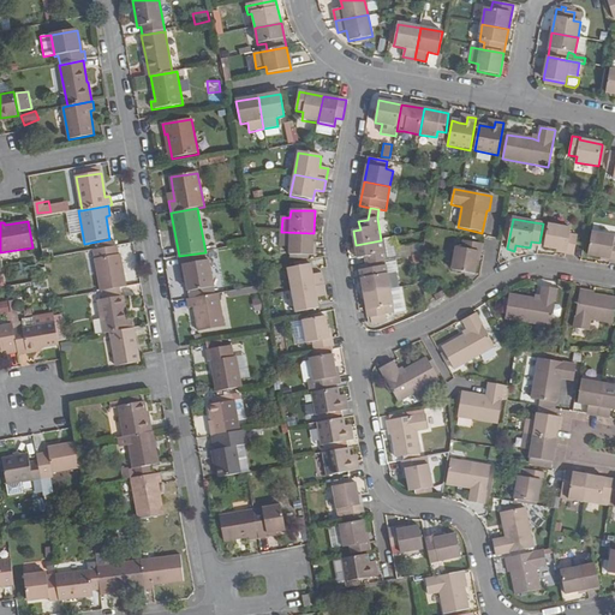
[(549,225),(544,248),(559,251),(566,252),(569,236),(571,228),(549,225)]
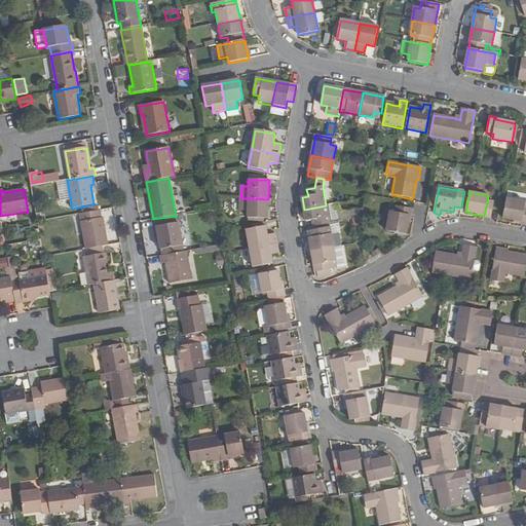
[(248,218),(267,218),(268,199),(240,198),(240,212),(248,212),(248,218)]
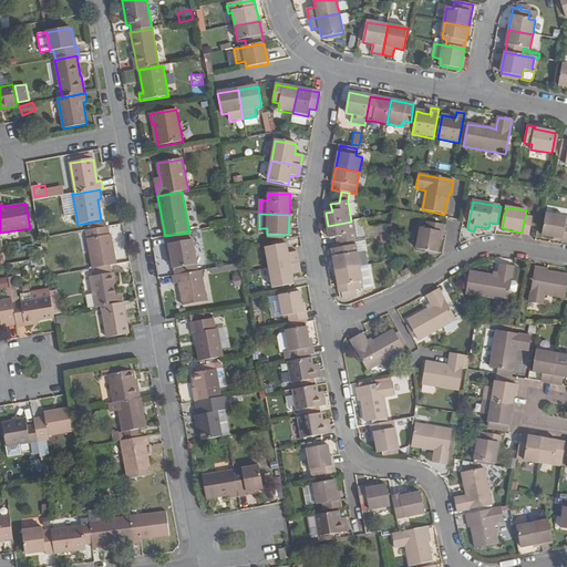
[(546,215),(542,236),(554,239),(563,240),(562,243),(566,243),(566,224),(565,224),(566,218),(546,215)]
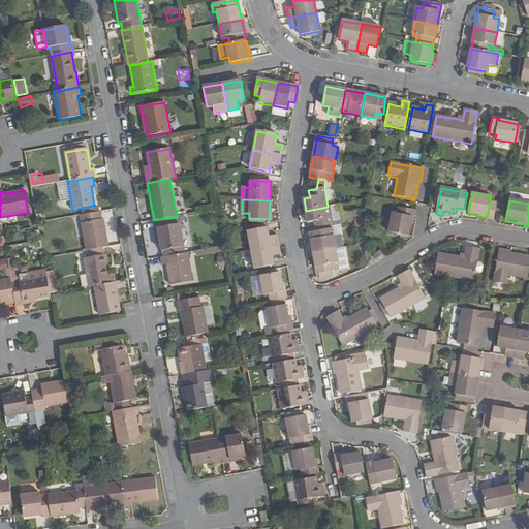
[(497,204),(490,203),(487,217),(487,219),(494,221),(497,204)]
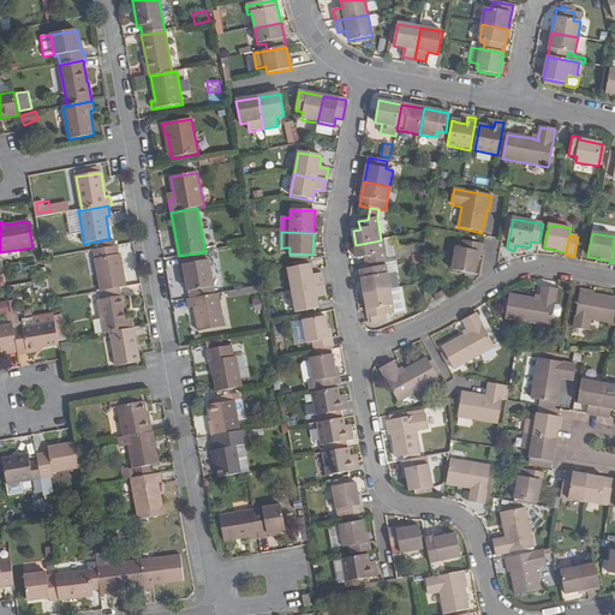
[(358,258),(365,257),(366,266),(378,263),(384,262),(396,260),(393,238),(381,240),(356,245),(358,258)]
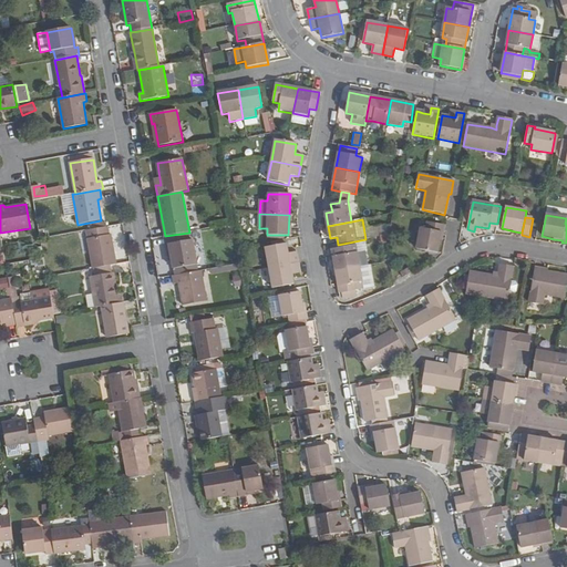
[(416,250),(437,254),(440,240),(441,233),(444,233),(445,225),(428,223),(426,229),(421,228),(416,250)]
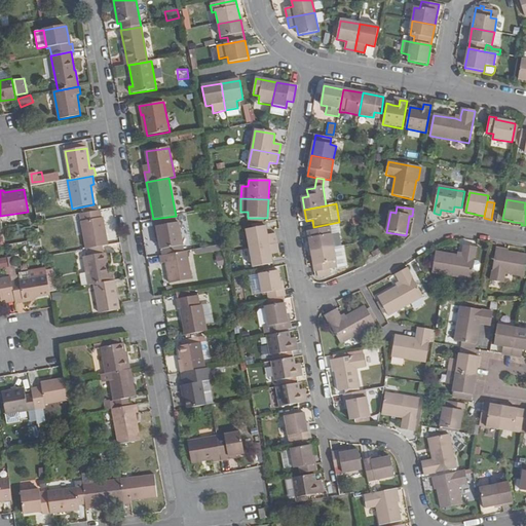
[(100,211),(80,215),(86,250),(102,247),(108,246),(103,218),(102,218),(100,211)]
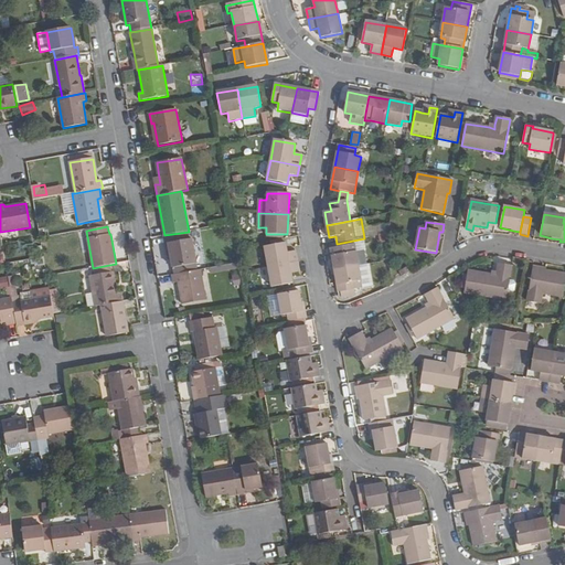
[(164,244),(168,243),(169,251),(172,268),(196,264),(192,238),(191,238),(190,231),(189,232),(164,235),(163,235),(164,244)]
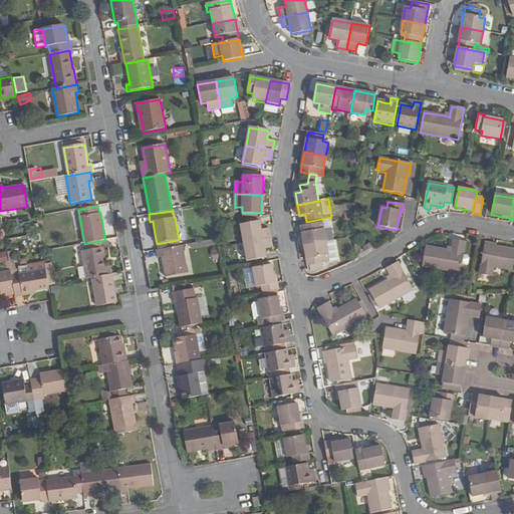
[(352,214),(344,215),(345,222),(351,221),(352,214)]
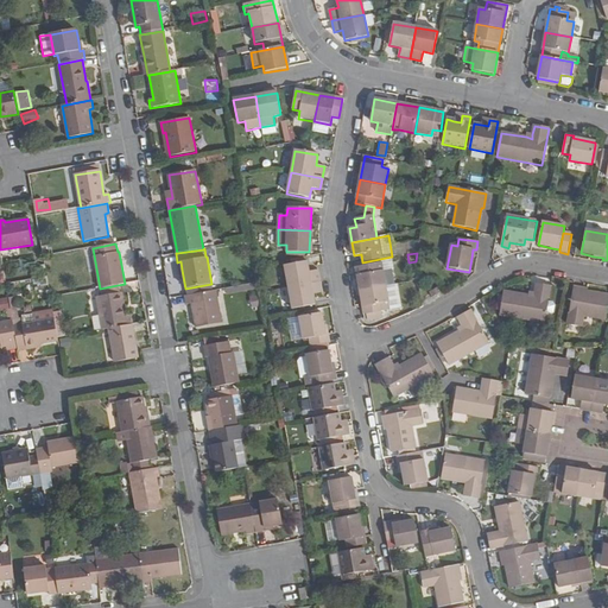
[(363,267),(356,268),(360,291),(386,286),(397,285),(393,268),(392,257),(380,259),(374,260),(375,265),(363,267)]
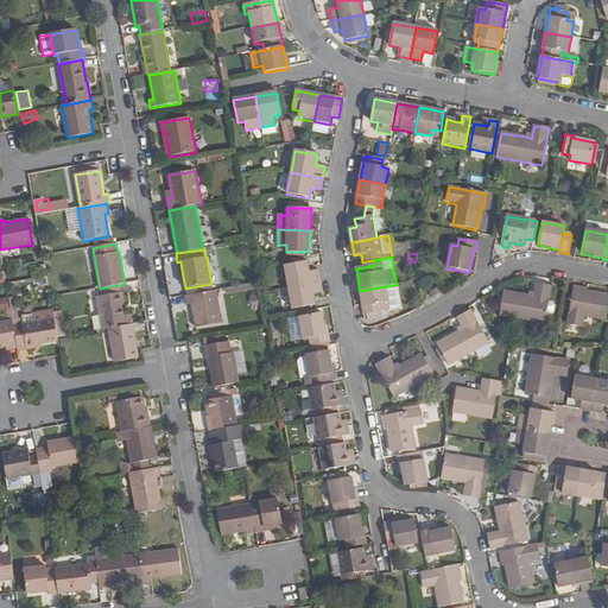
[(309,263),(285,266),(289,287),(320,283),(317,270),(310,271),(309,263)]
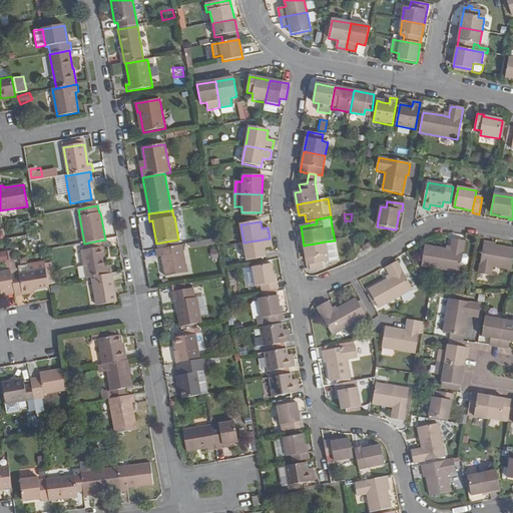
[(266,248),(272,247),(270,238),(243,242),(247,261),(267,259),(266,248)]
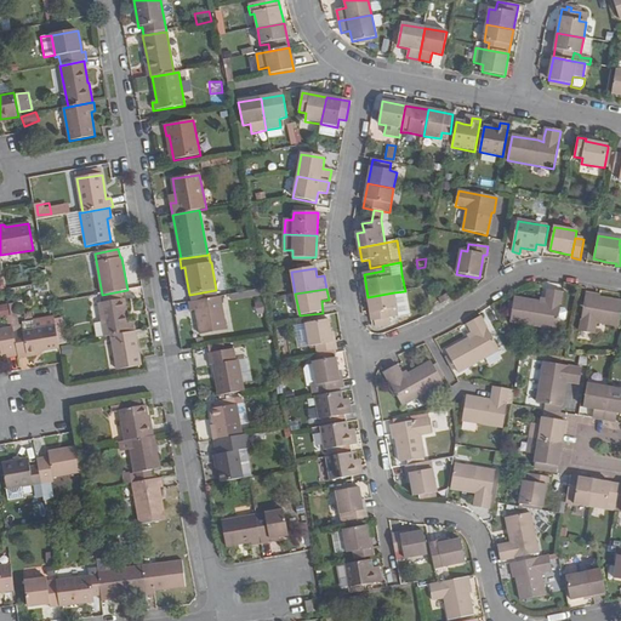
[(261,296),(261,290),(231,296),(231,302),(261,296)]
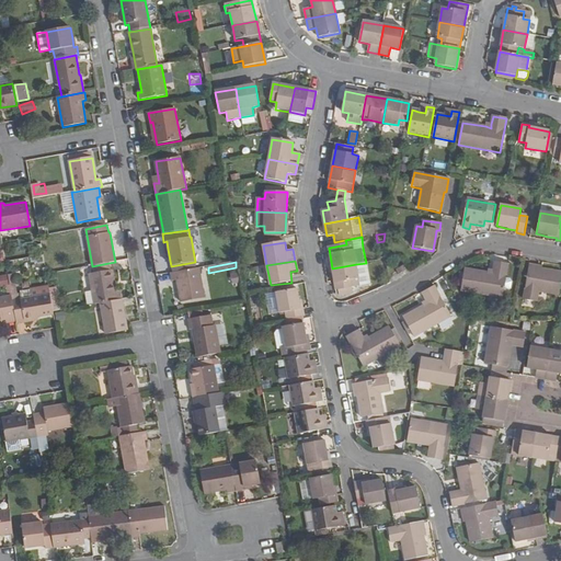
[(508,264),(494,262),(493,271),(492,274),(488,273),(465,270),(461,292),(503,298),(508,264)]
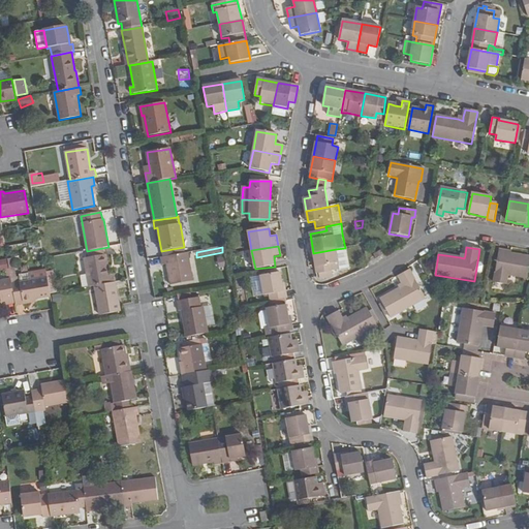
[(103,255),(102,248),(87,251),(86,251),(88,258),(103,255)]
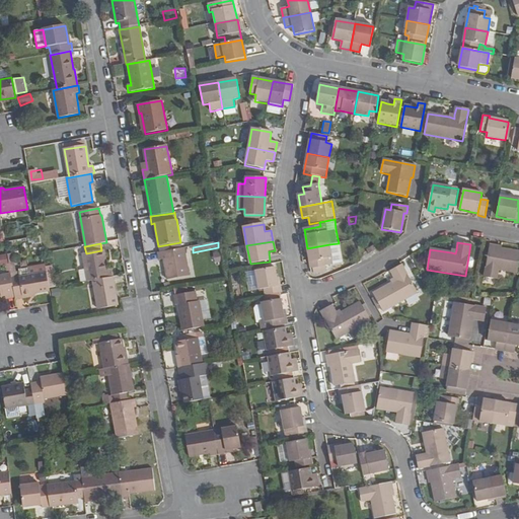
[(307,248),(311,269),(313,269),(326,267),(327,267),(326,260),(331,258),(329,244),(307,248)]
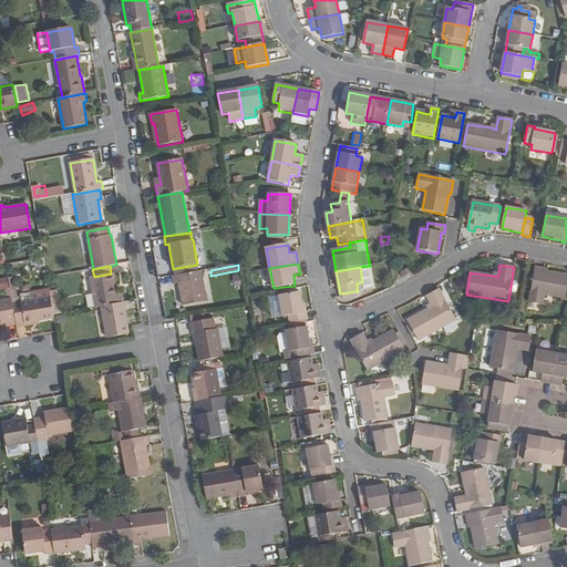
[(566,275),(547,272),(548,270),(535,267),(528,302),(543,306),(545,295),(565,299),(566,284),(566,275)]
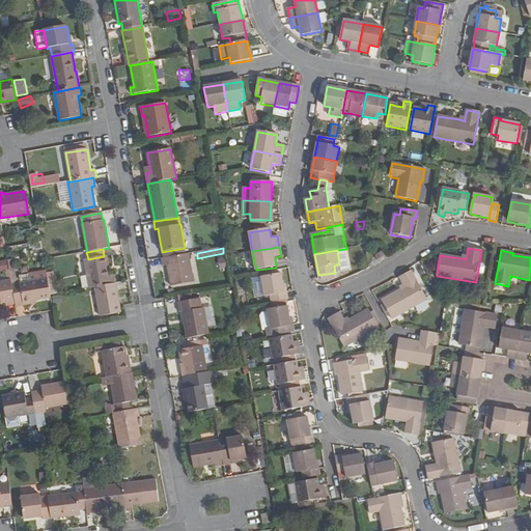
[(171,286),(193,283),(188,254),(161,258),(163,267),(167,266),(171,286)]
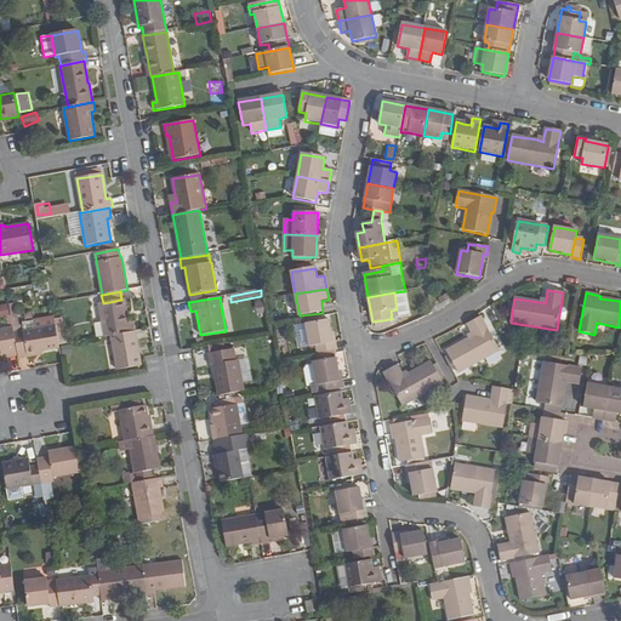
[(103,303),(98,303),(104,337),(112,336),(136,331),(134,323),(129,324),(124,300),(121,300),(103,303)]
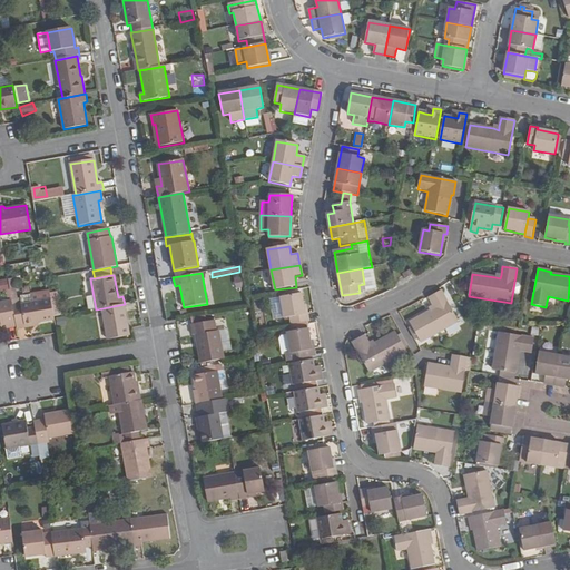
[(242,281),(235,282),(236,290),(244,288),(242,281)]
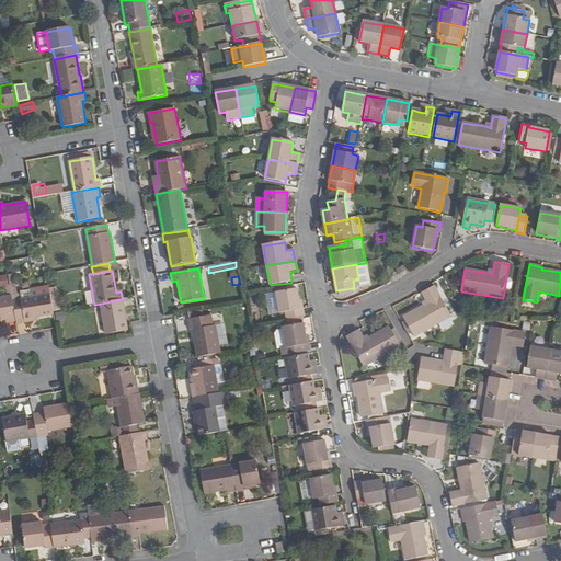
[(20,300),(12,301),(16,321),(54,315),(53,312),(53,311),(50,295),(49,295),(47,285),(19,290),(20,300)]
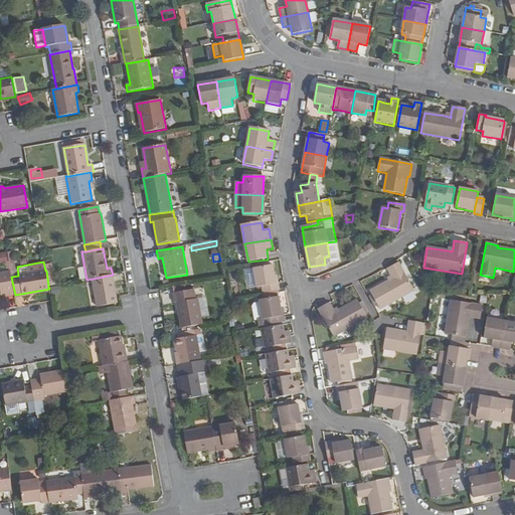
[(388,282),(370,292),(372,296),(380,308),(380,310),(413,291),(399,264),(387,270),(391,277),(392,280),(388,282)]
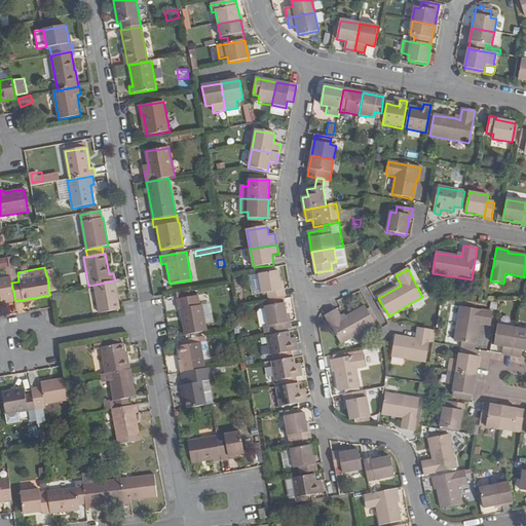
[(331,270),(317,272),(318,278),(332,276),(331,270)]
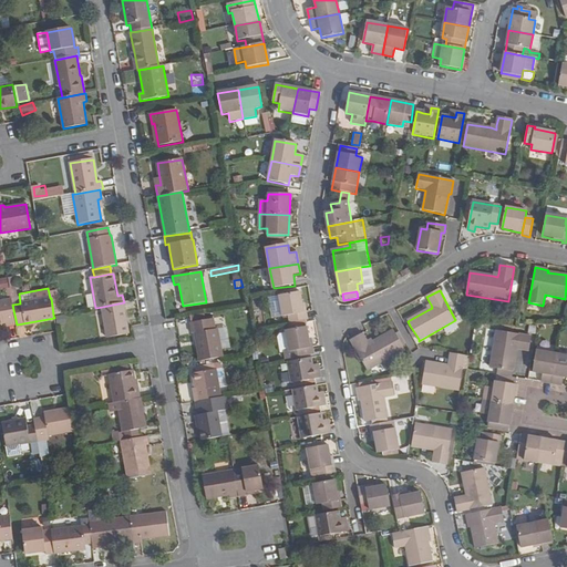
[(289,323),(308,320),(308,313),(305,313),(302,305),(301,292),(279,297),(284,317),(288,317),(289,323)]
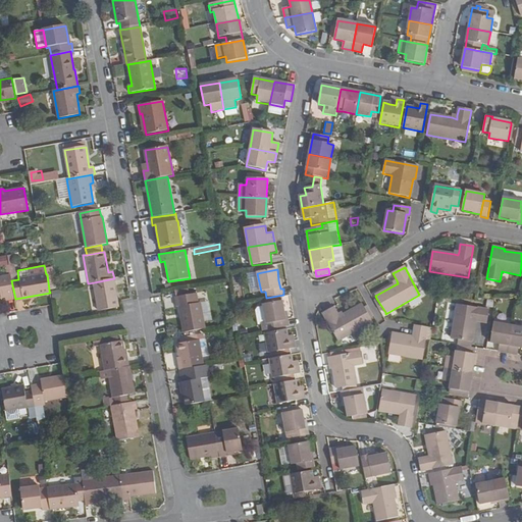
[(53,272),(47,273),(47,274),(49,290),(56,288),(53,272)]
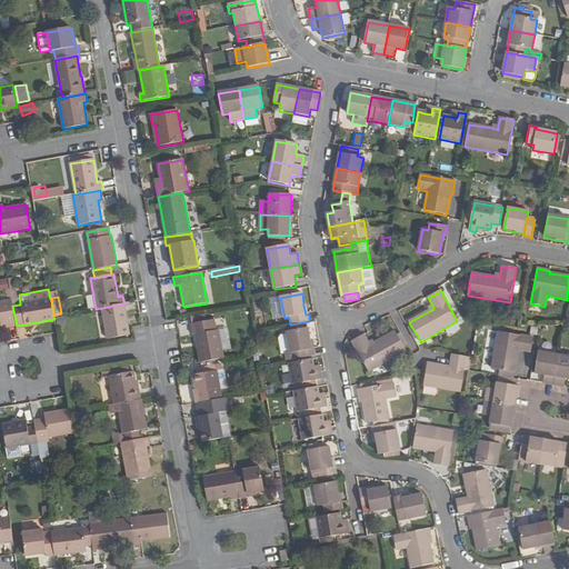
[(285,318),(280,298),(275,299),(276,305),(273,306),(276,319),(285,318)]
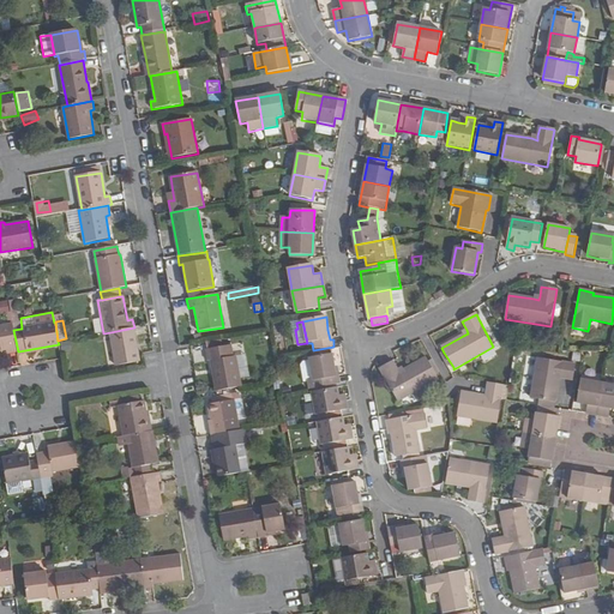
[(0,351),(6,350),(6,354),(18,351),(13,330),(13,324),(7,325),(0,326),(0,351)]
